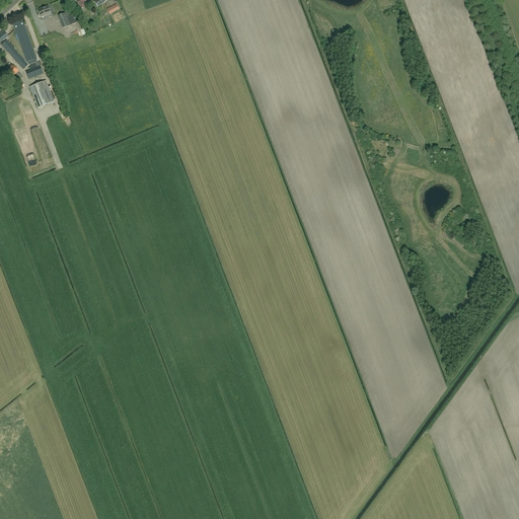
[(75,0),(81,9),(85,6),(84,4),(89,0),(75,0)]
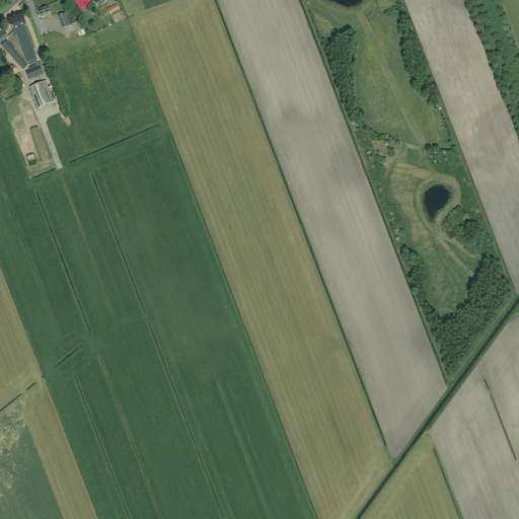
[(117,5),(107,9),(109,14),(119,9),(117,5)]
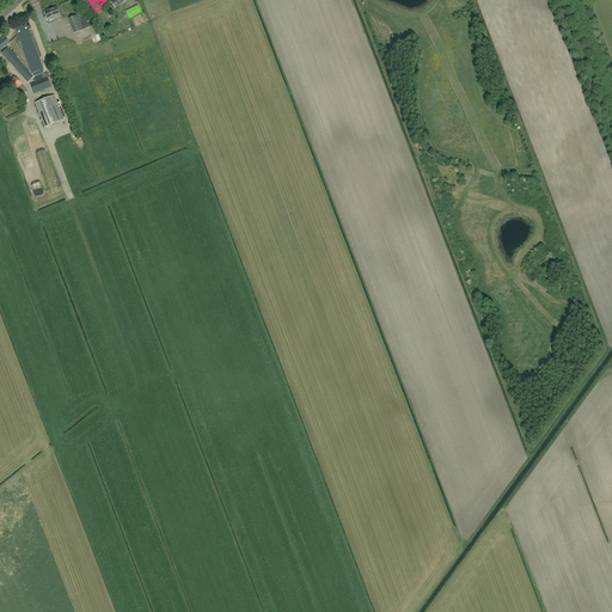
[(44,12),(48,20),(60,16),(56,7),(44,12)]
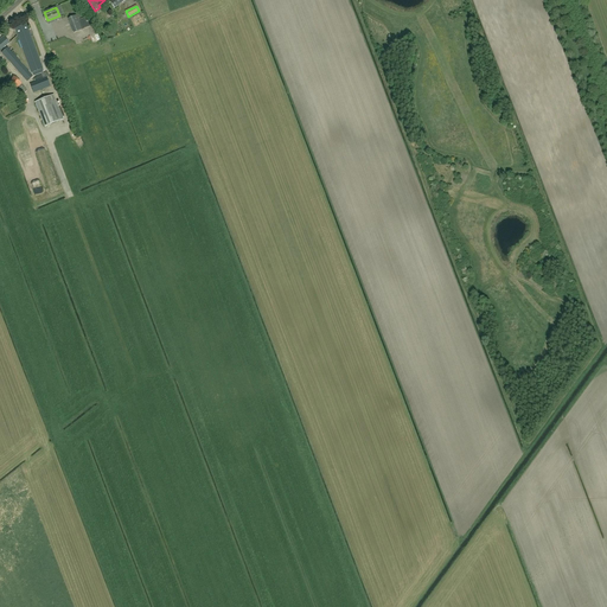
[(84,29),(88,26),(85,21),(82,23),(78,14),(69,19),(75,32),(84,29)]
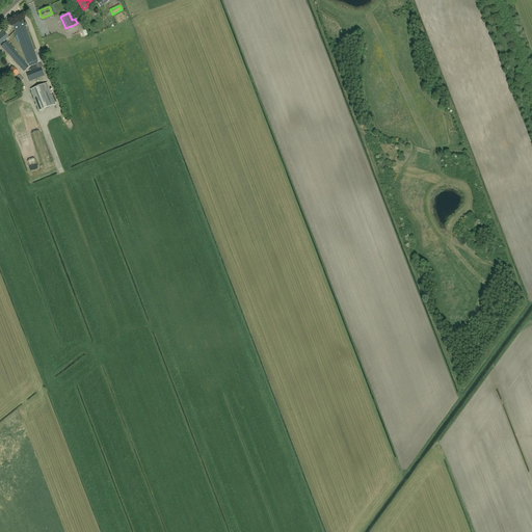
[(23,21),(14,25),(27,63),(28,63),(30,67),(37,63),(36,60),(37,60),(23,21)]
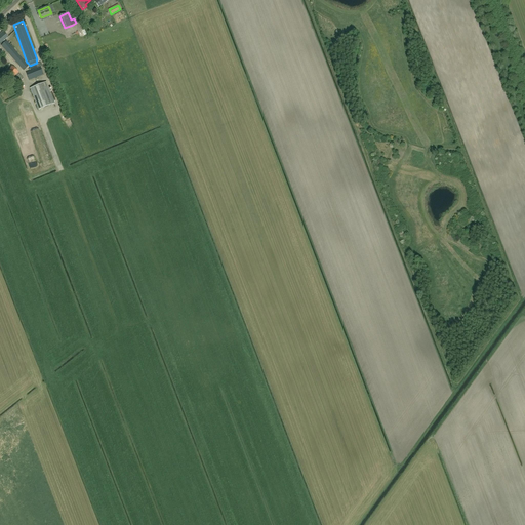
[(29,66),(6,41),(1,45),(24,70),(29,66)]
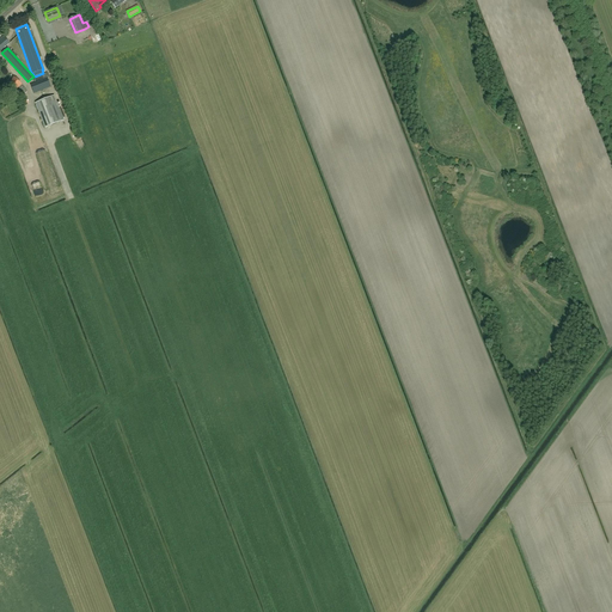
[(26,91),(25,87),(14,77),(5,86),(12,95),(14,92),(20,97),(26,91)]
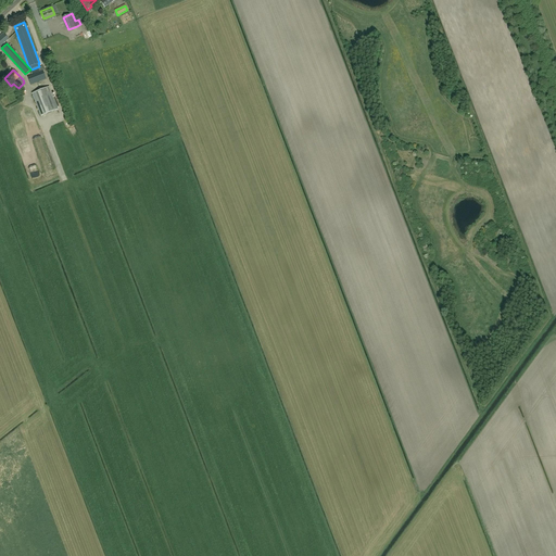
[(46,79),(42,71),(27,77),(30,85),(46,79)]
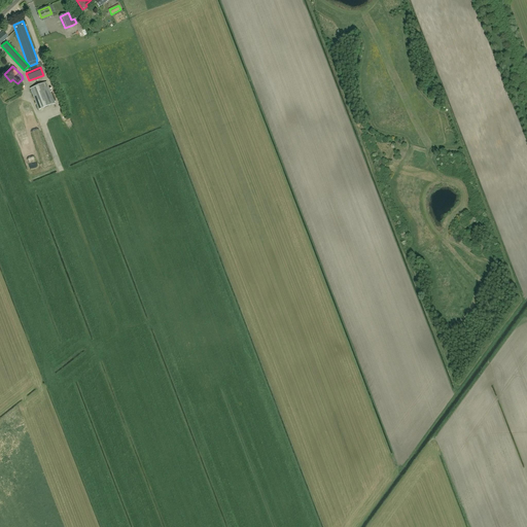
[(56,104),(46,82),(31,89),(39,110),(56,104)]
